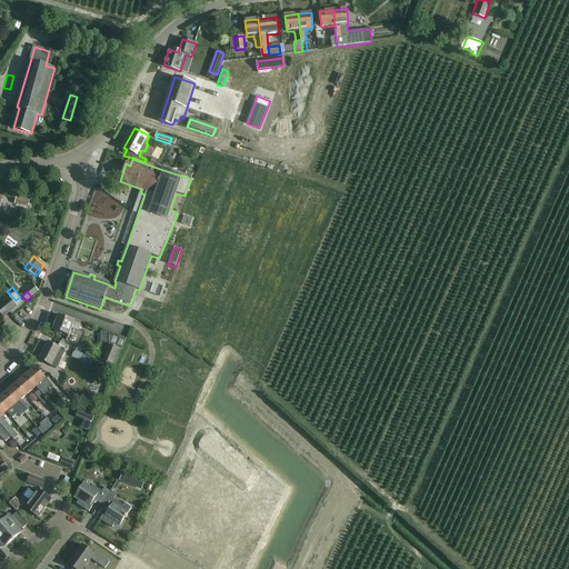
[(0,305),(0,312),(3,317),(17,307),(9,298),(0,305)]
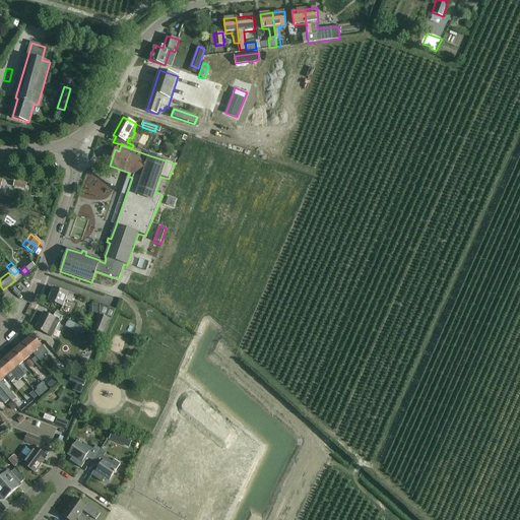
[(67,294),(54,288),(49,302),(63,307),(65,300),(72,303),(74,297),(67,294)]
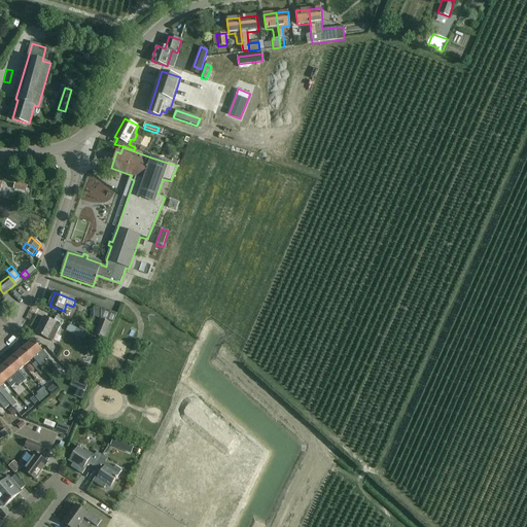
[(111,304),(91,305),(91,317),(111,317),(111,304)]
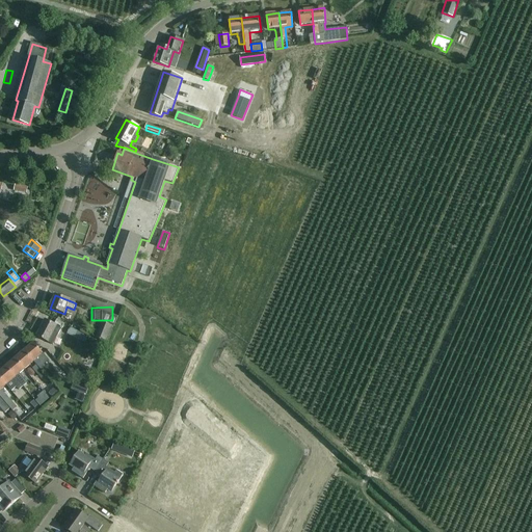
[(54,345),(62,329),(64,324),(57,320),(55,325),(46,320),(37,337),(54,345)]
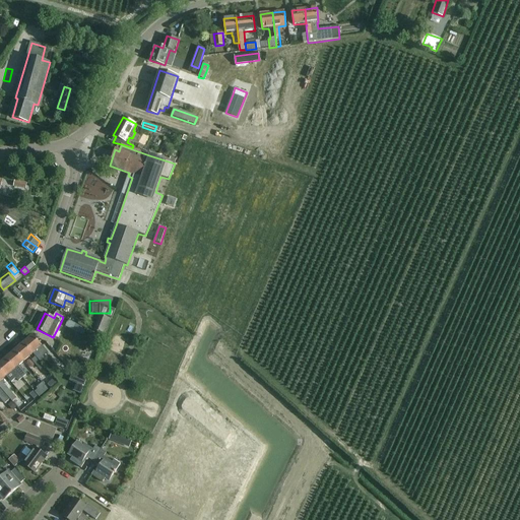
[(103,335),(109,319),(100,315),(92,330),(103,335)]
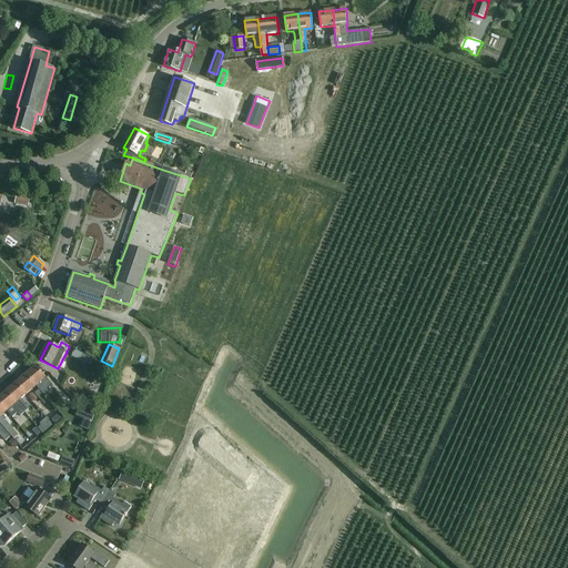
[(90,366),(93,359),(81,354),(79,359),(90,366)]
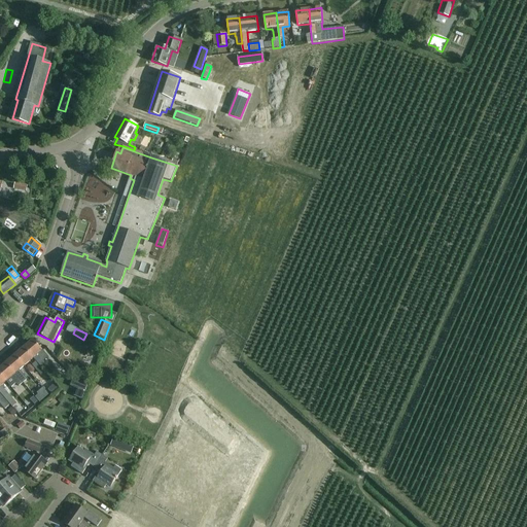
[(33,340),(24,348),(33,359),(42,351),(33,340)]
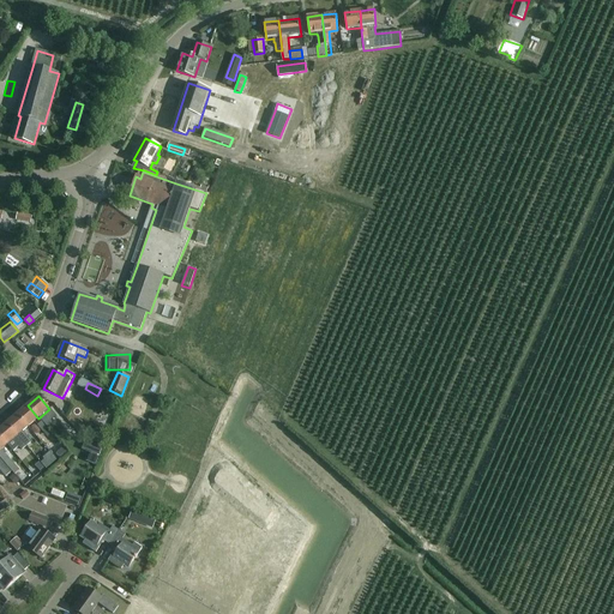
[(29,427),(38,419),(28,405),(17,414),(29,427)]
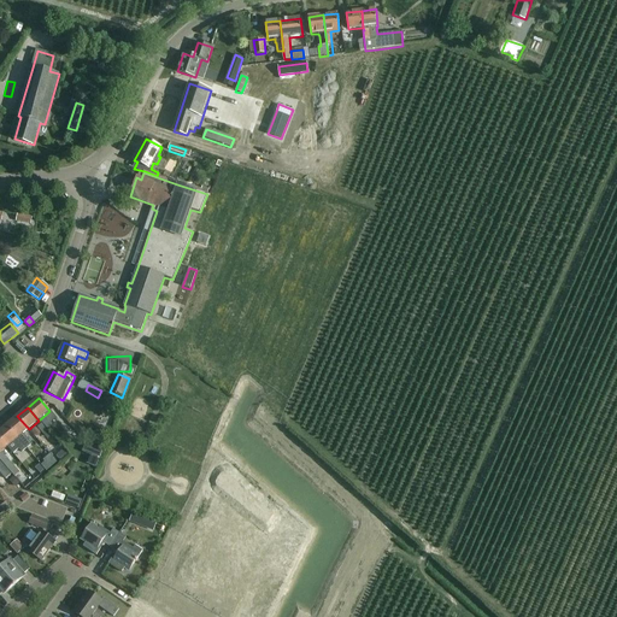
[(23,434),(29,429),(17,416),(7,425),(27,448),(31,445),(23,434)]
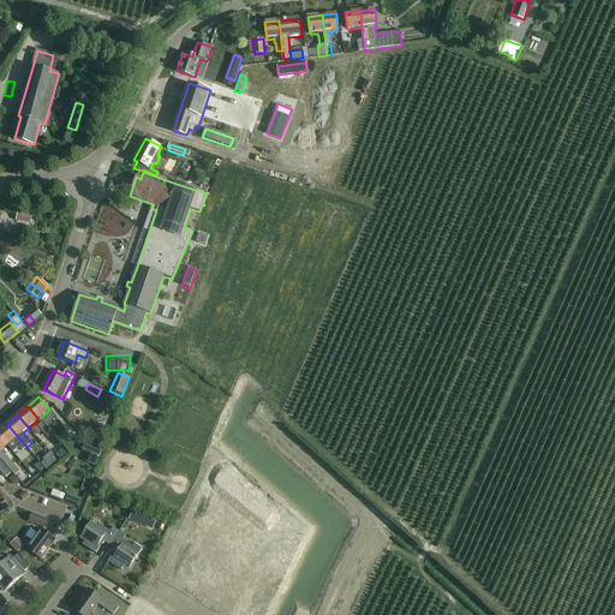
[(66,418),(58,423),(64,431),(72,427),(66,418)]
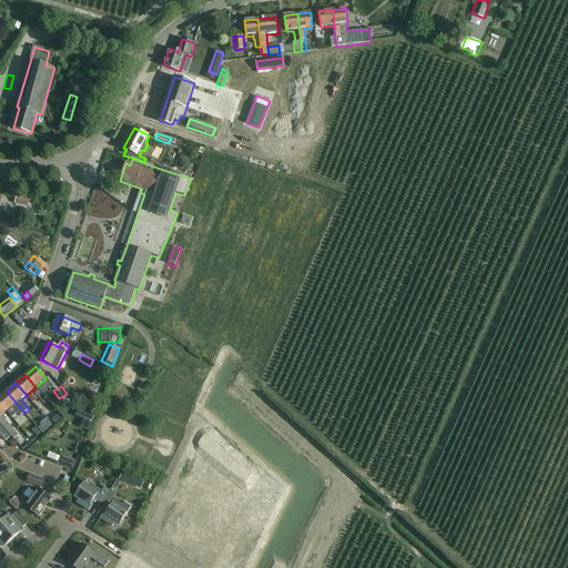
[(40,399),(43,396),(39,391),(34,393),(40,399)]
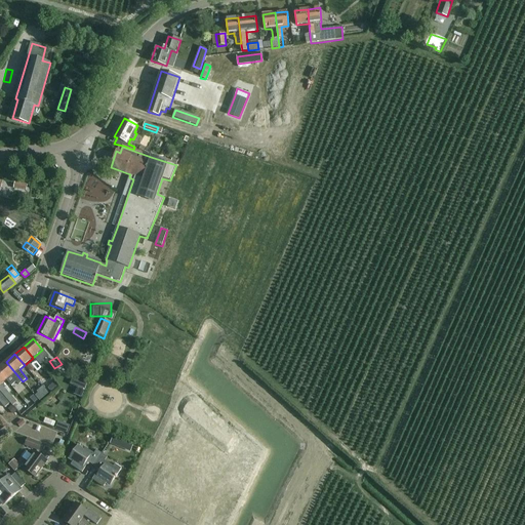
[(23,381),(6,362),(0,366),(0,372),(6,380),(11,387),(16,382),(18,385),(23,381)]
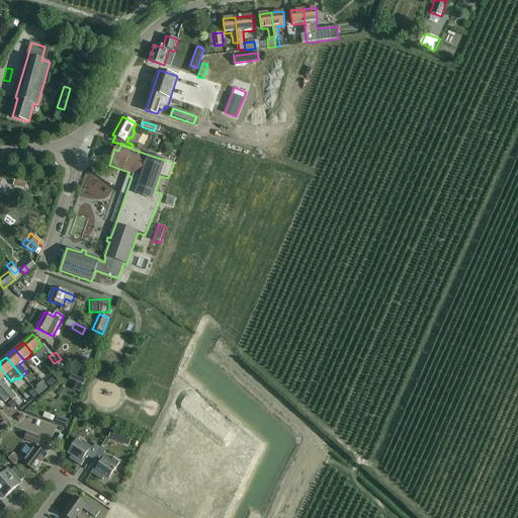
[(76,368),(75,371),(84,375),(87,366),(84,364),(76,368)]
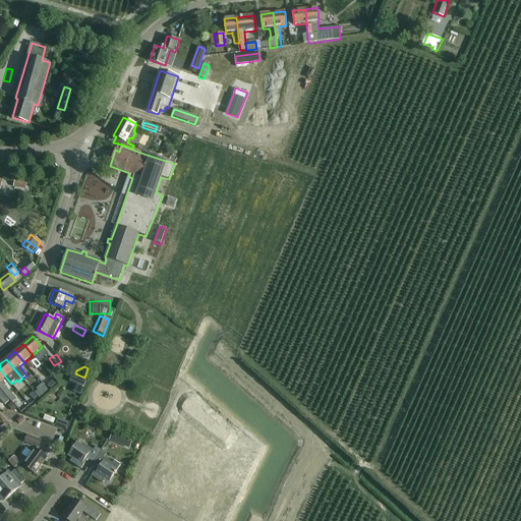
[(1,382),(6,378),(0,369),(0,388),(4,394),(5,394),(12,403),(16,400),(1,382)]
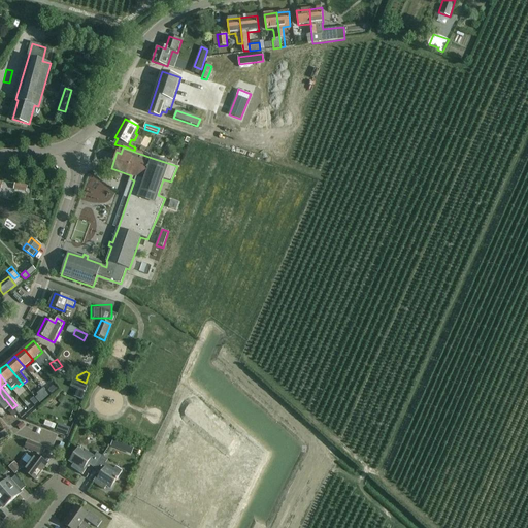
[(73,378),(69,386),(76,389),(73,397),(83,400),(89,385),(73,378)]
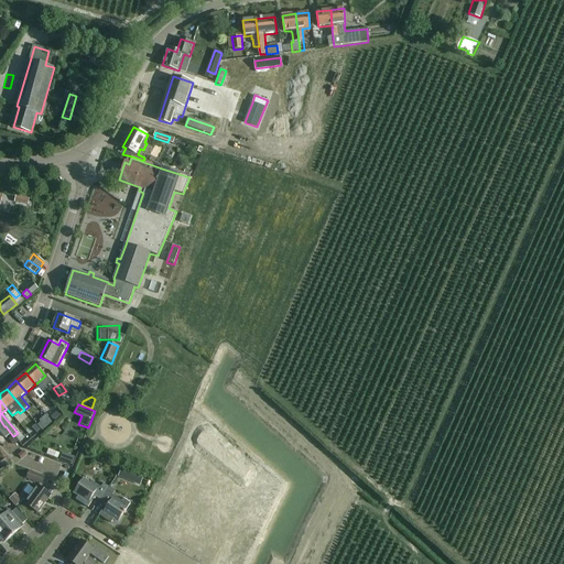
[(57,411),(51,416),(55,422),(62,415),(57,411)]
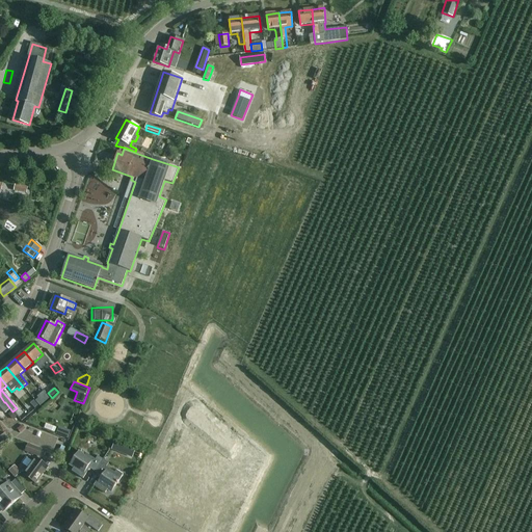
[(59,428),(57,434),(68,439),(70,432),(59,428)]
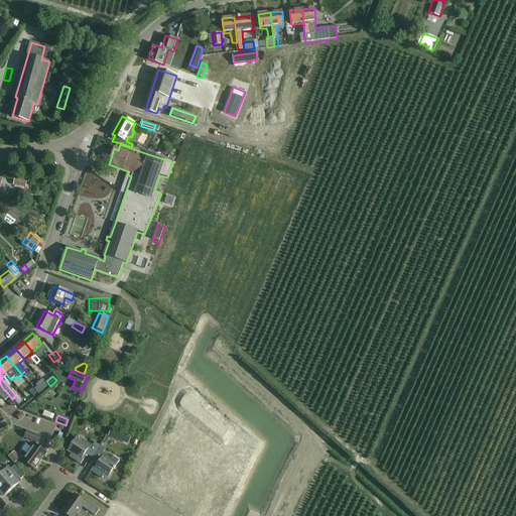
[(112,428),(109,437),(119,441),(122,432),(112,428)]
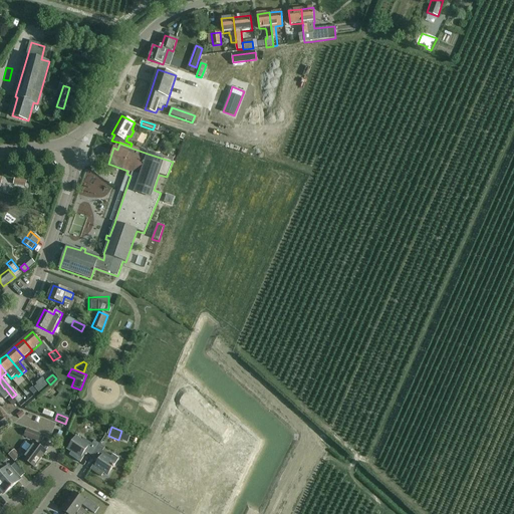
[(27,430),(25,437),(38,441),(40,435),(27,430)]
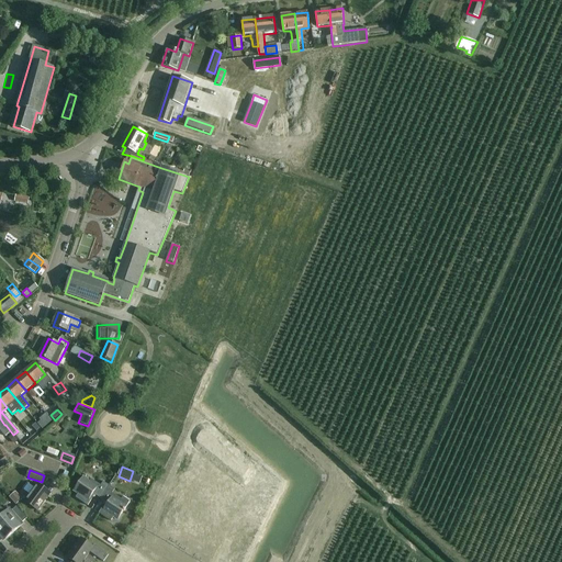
[(101,498),(109,486),(103,482),(101,486),(91,480),(90,482),(83,478),(74,491),(78,494),(76,498),(88,506),(96,495),(101,498)]
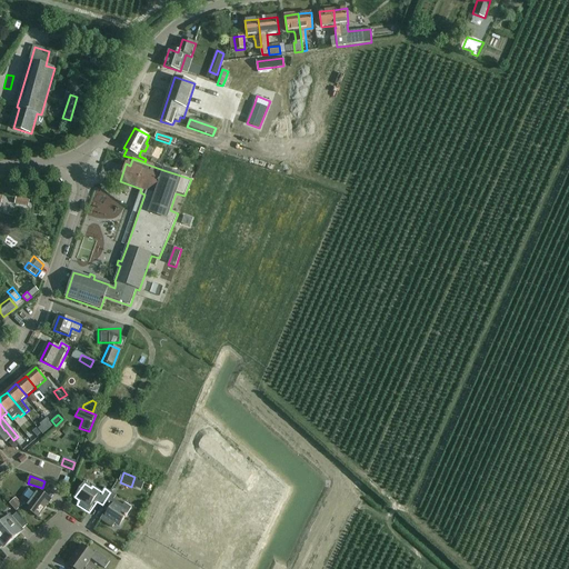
[(51,500),(38,489),(25,507),(39,518),(51,500)]
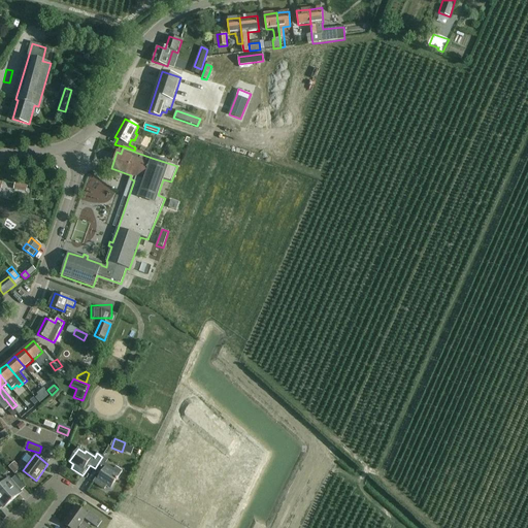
[(107,460),(102,457),(95,468),(100,472),(93,483),(104,490),(106,486),(110,489),(120,475),(113,471),(114,469),(105,463),(107,460)]
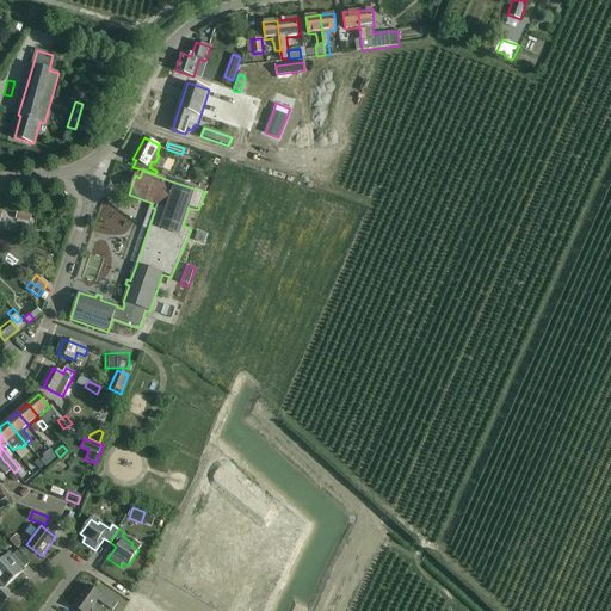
[(17,535),(12,539),(18,547),(23,542),(17,535)]
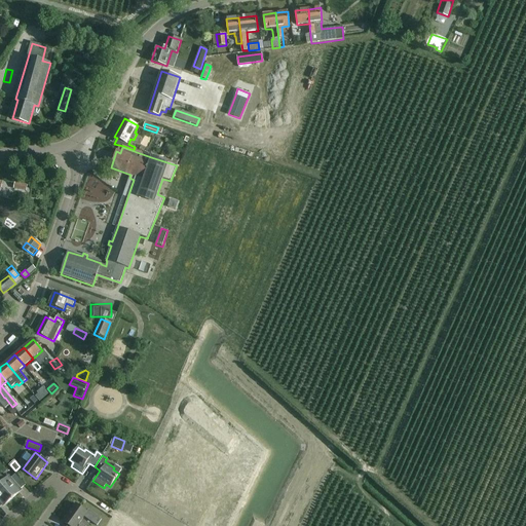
[(0,473),(0,484),(12,499),(13,498),(20,493),(19,491),(26,485),(15,475),(11,479),(8,476),(5,479),(0,473)]
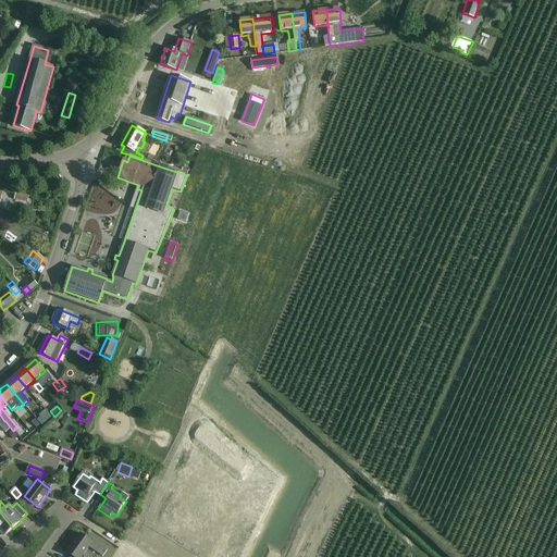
[(13,529),(0,512),(0,536),(4,533),(7,534),(12,529),(13,529)]
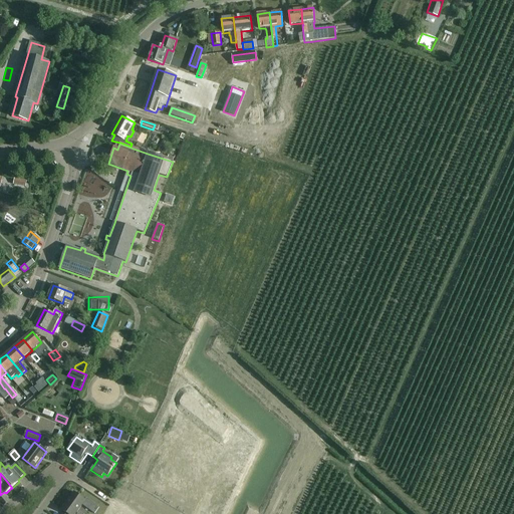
[(9,494),(16,501),(26,491),(19,484),(9,494)]
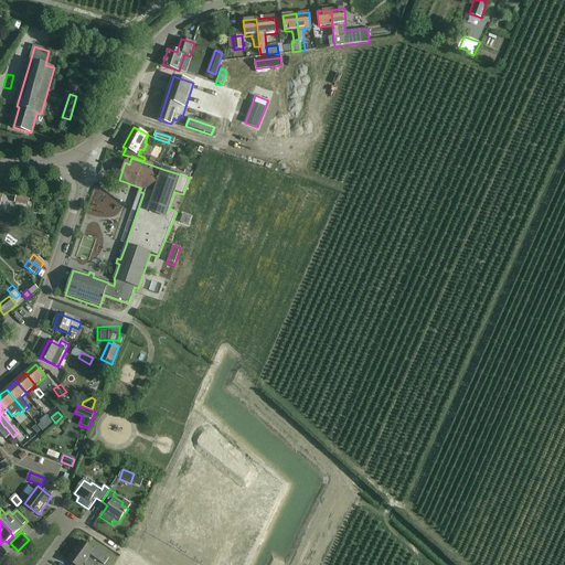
[(83,564),(91,555),(104,564),(109,558),(95,547),(94,550),(82,541),(67,560),(73,564),(72,564),(83,564)]
